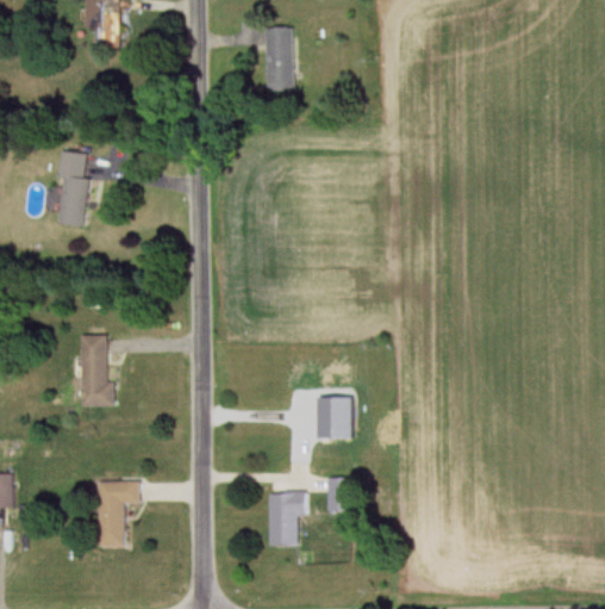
[(94,29),(94,47),(118,47),(118,0),(85,0),(85,29),(94,29)]
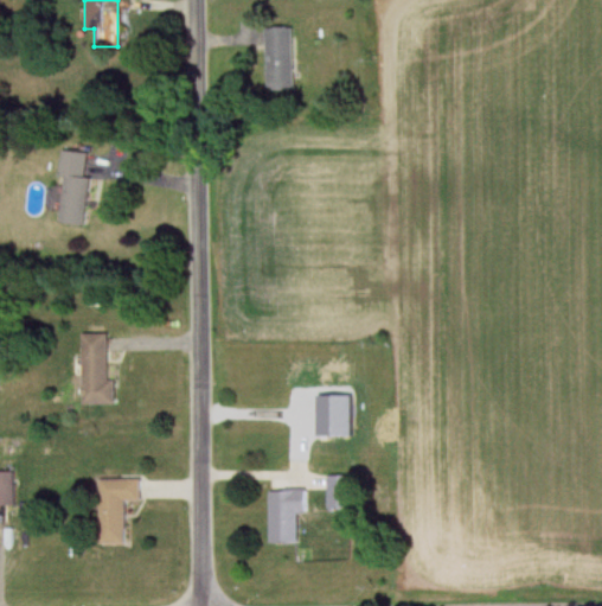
[(266,89),(292,89),(292,29),(266,29),(266,89)]
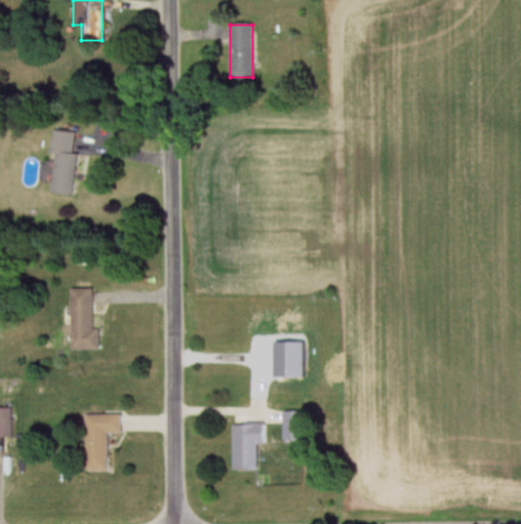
[(73,195),(77,132),(54,130),(49,193),(73,195)]
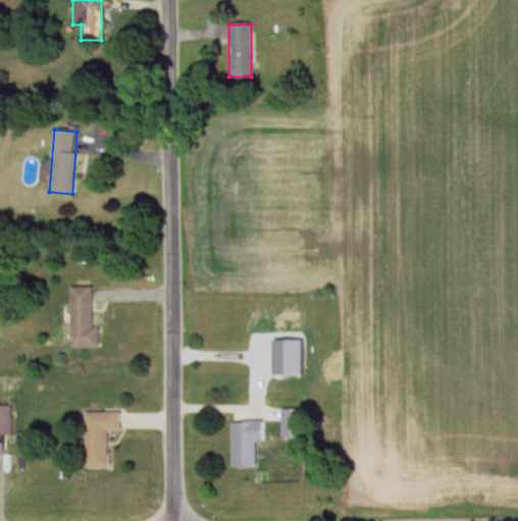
[(96,326),(91,326),(91,288),(69,288),(69,348),(96,348),(96,326)]
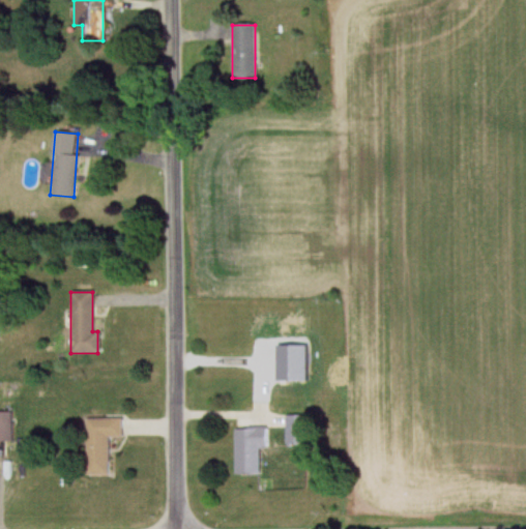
[(0,441),(9,441),(9,412),(0,412),(0,441)]
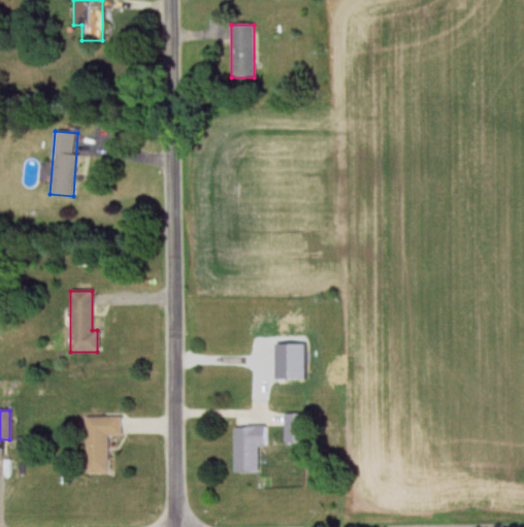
[(301,442),(301,414),(283,414),(283,442),(301,442)]
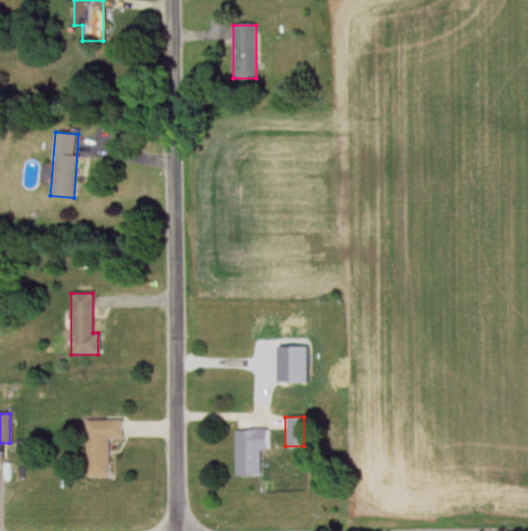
[(85,420),(85,476),(107,476),(107,439),(120,439),(120,420),(85,420)]
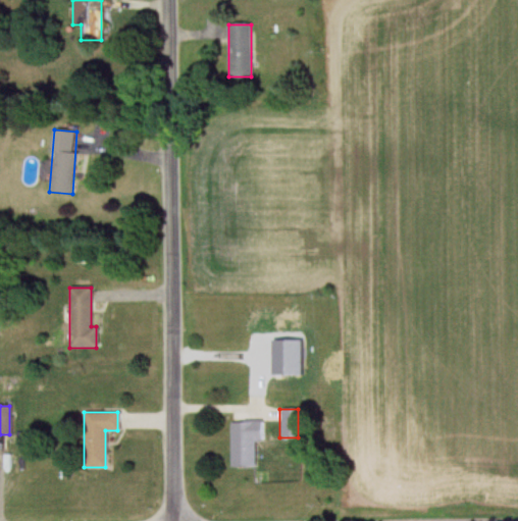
[(261,440),(261,420),(230,420),(230,467),(254,467),(254,440),(261,440)]
